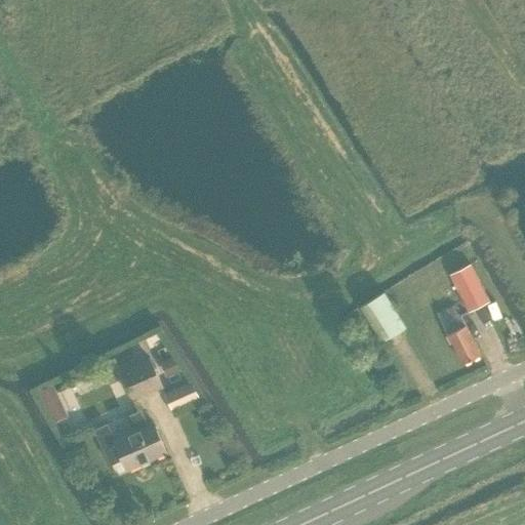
[(448,334),(467,325),(461,316),(490,301),(472,264),(451,276),(451,274),(448,276),(440,263),(412,279),(420,293),(448,279),(458,297),(451,300),(454,306),(438,314),(448,334)]
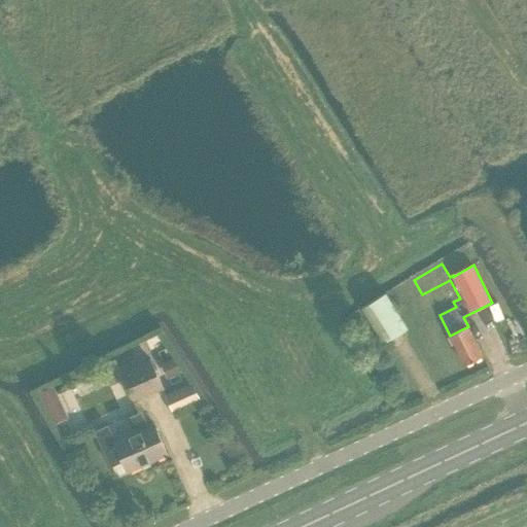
[(383,344),(408,329),(385,293),(361,308),(383,344)]
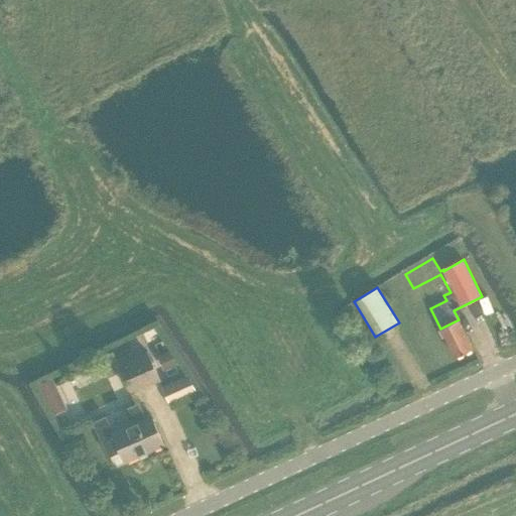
[(459,319),(440,329),(455,357),(473,349),(459,319)]
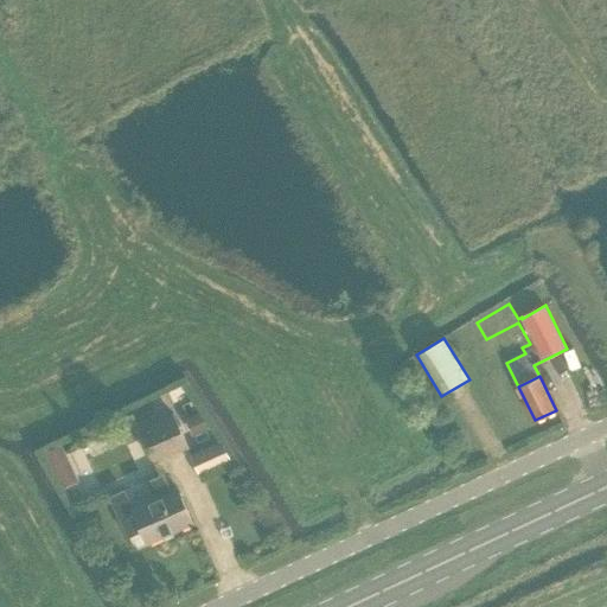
[(138,427),(164,420),(159,404),(133,413),(138,427)]
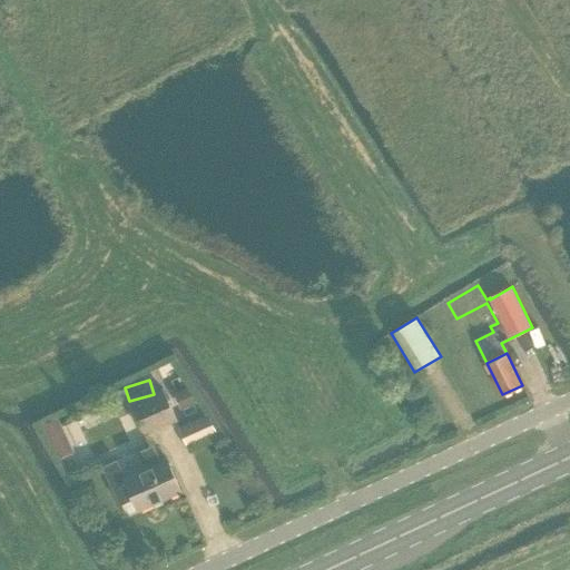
[(177,419),(164,390),(133,404),(146,432),(177,419)]
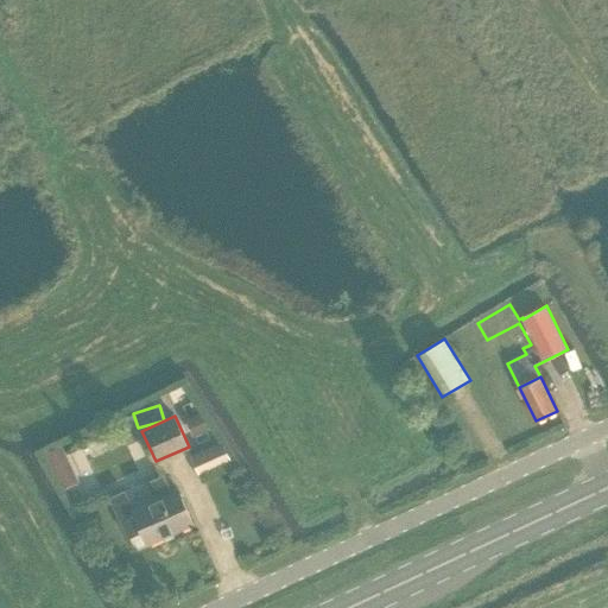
[(191,456),(201,476),(233,462),(223,442),(191,456)]
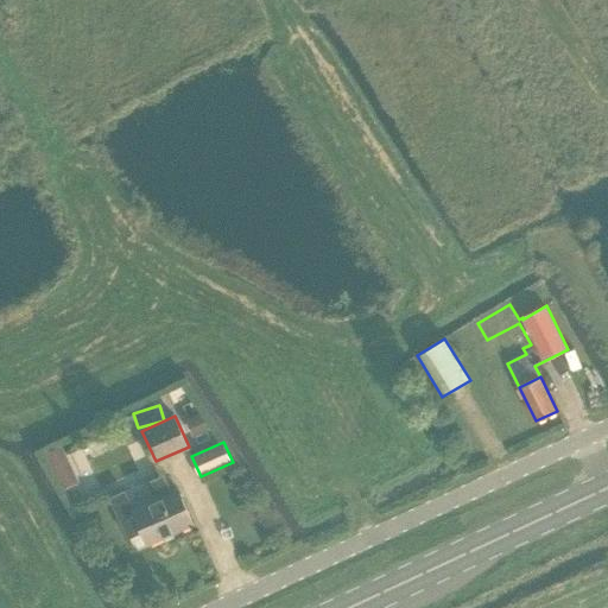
[(74,482),(90,477),(82,448),(65,453),(74,482)]
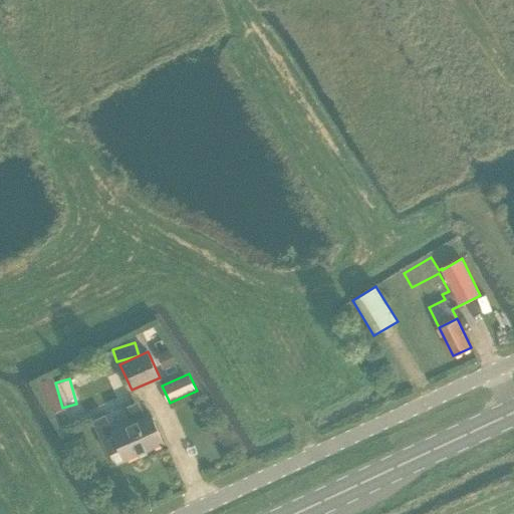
[(120,449),(124,460),(164,443),(151,414),(145,417),(138,402),(123,408),(130,423),(112,431),(105,415),(93,420),(108,455),(120,449)]
